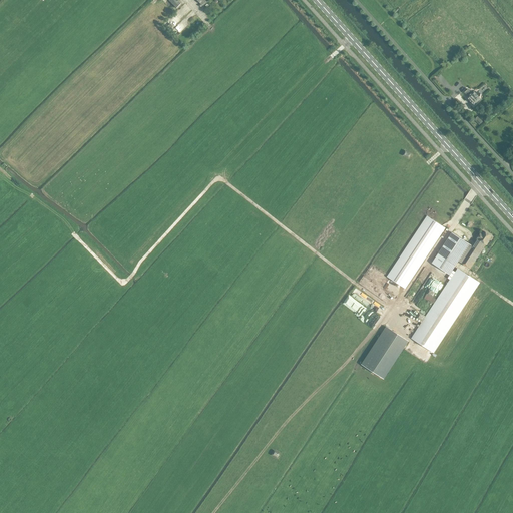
[(167,0),(176,9),(180,4),(175,0),(167,0)]
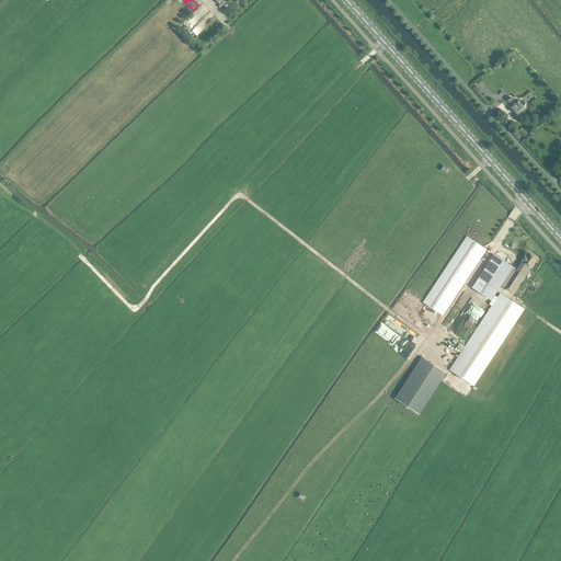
[(524,106),(525,105),(525,104),(525,103),(524,101),(523,101),(521,102),(518,100),(516,102),(512,98),(507,101),(512,106),(511,106),(514,110),(513,110),(515,112),(518,115),(526,109),(524,106)]
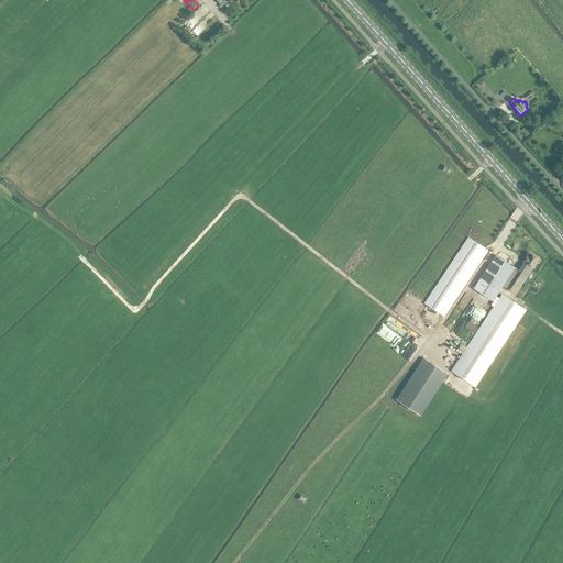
[(426,306),(445,318),(488,251),(468,239),(426,306)]
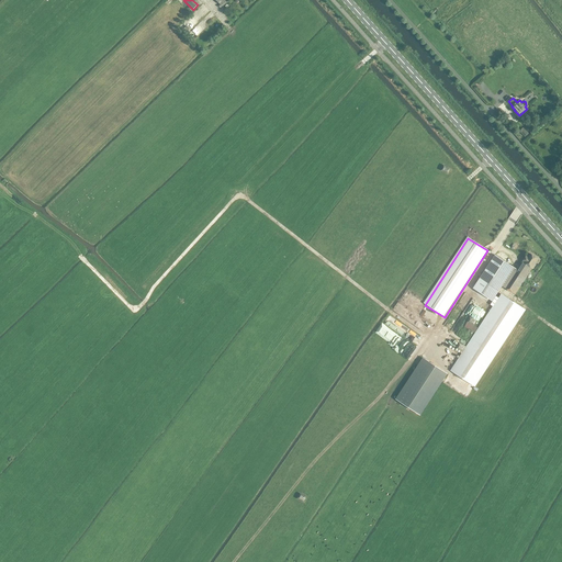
[(498,283),(515,295),(532,268),(534,269),(536,266),(535,265),(538,259),(529,254),(528,256),(527,256),(518,270),(495,256),(472,288),(487,299),(498,283)]
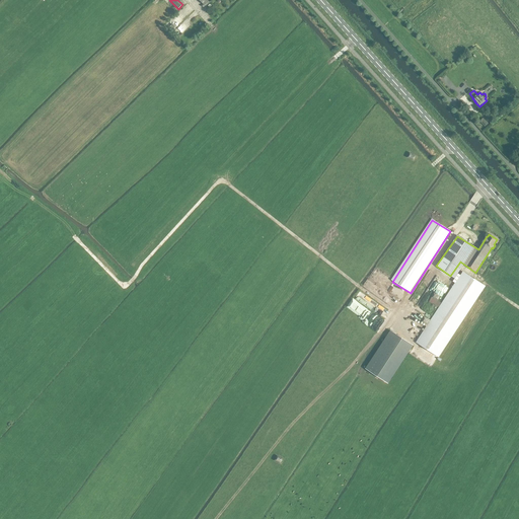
[(417,344),(439,358),(485,286),(463,272),(417,344)]
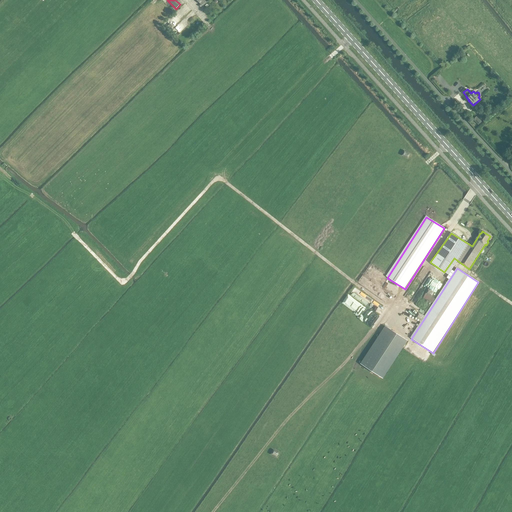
[(426,294),(424,298),(433,303),(435,299),(426,294)]
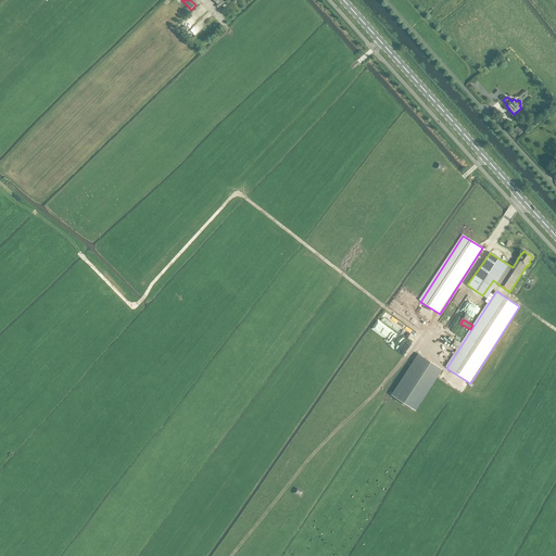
[(443,369),(418,354),(392,394),(416,411),(443,369)]
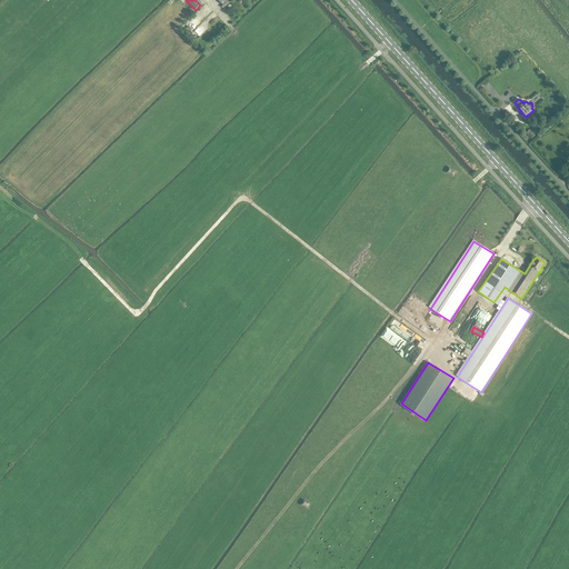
[(303,499),(300,505),(308,508),(310,502),(303,499)]
